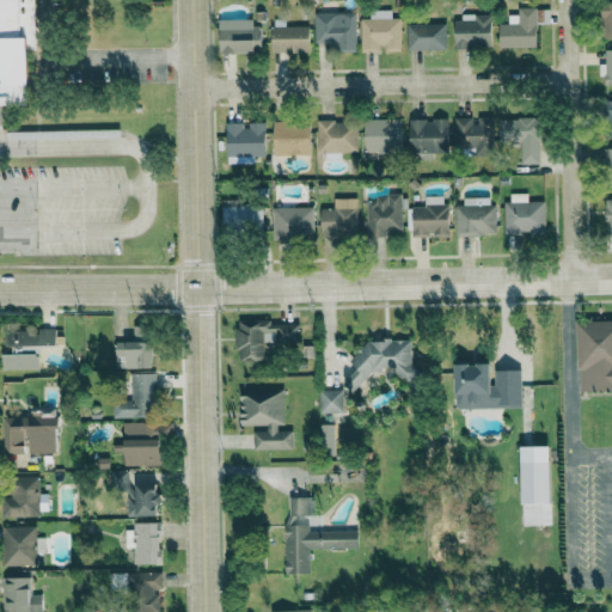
[(25,0),(28,104),(0,105),(0,0),(25,0)]
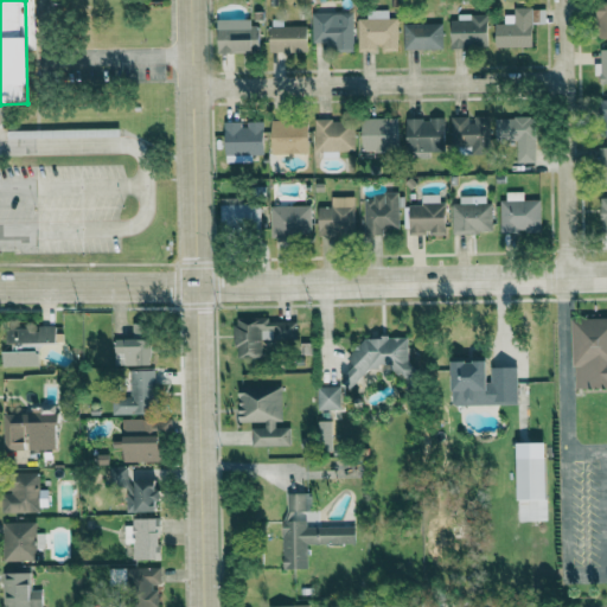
[(606,38),(606,1),(596,1),(596,38),(606,38)]
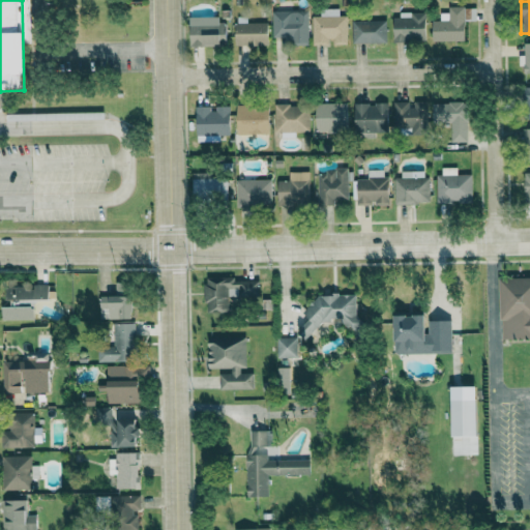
[(464,40),(464,6),(447,7),(447,12),(440,13),(440,21),(432,21),(432,41),(464,40)]
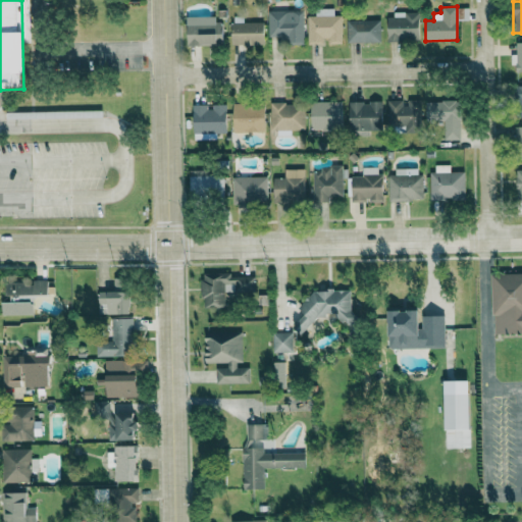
[(342,15),(333,16),(333,9),(322,9),(322,15),(307,15),(307,45),(325,45),(342,44),(342,15)]
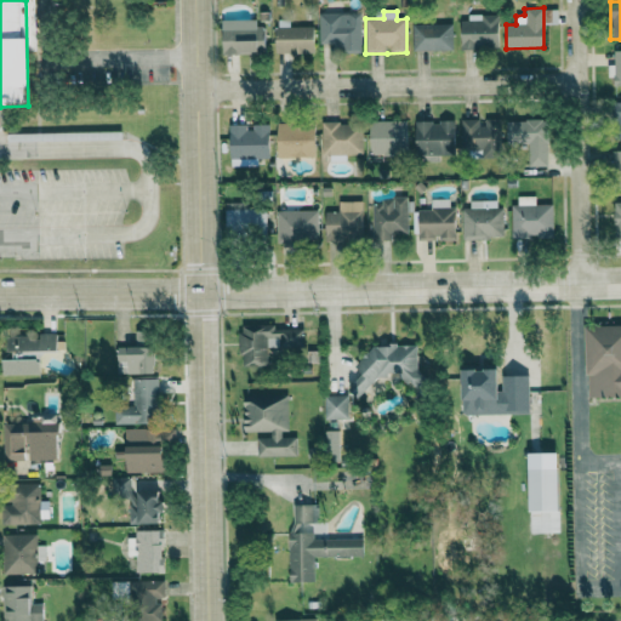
[(360,12),(318,13),(319,45),(339,45),(339,53),(360,53),(360,12)]
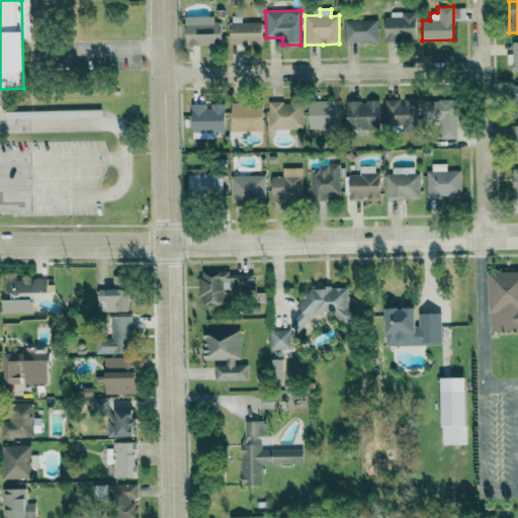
[(416,40),(415,13),(383,14),(384,41),(416,40)]
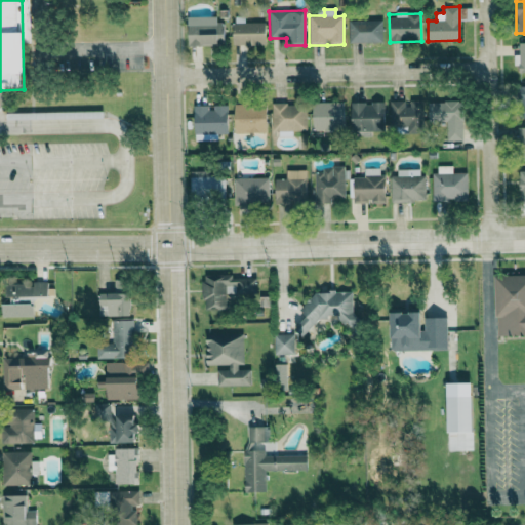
[(188,46),(223,45),(223,23),(213,23),(213,16),(187,17),(188,46)]
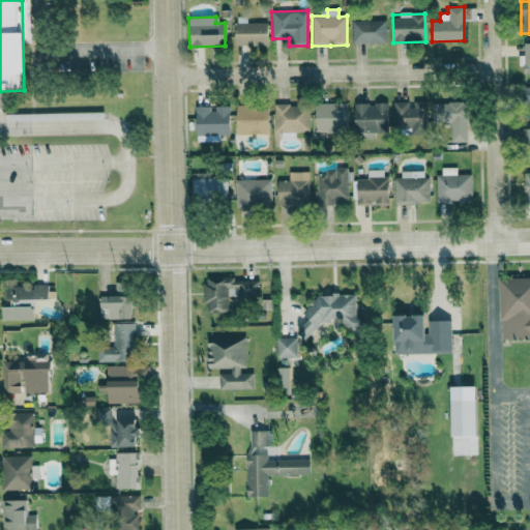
[(235,46),(267,46),(267,23),(246,23),(246,17),(234,18),(235,46)]
